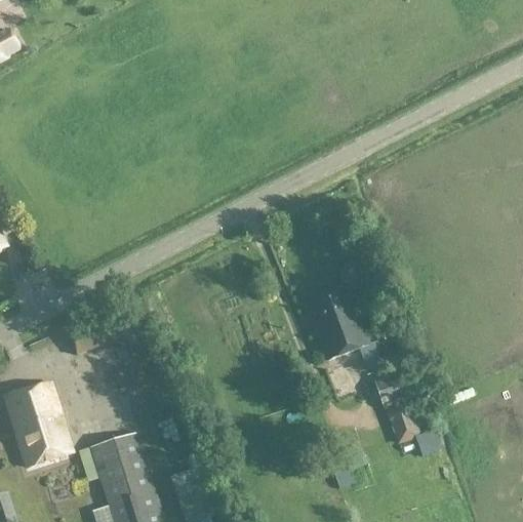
[(0,59),(8,55),(7,54),(21,47),(10,29),(0,34),(0,59)]
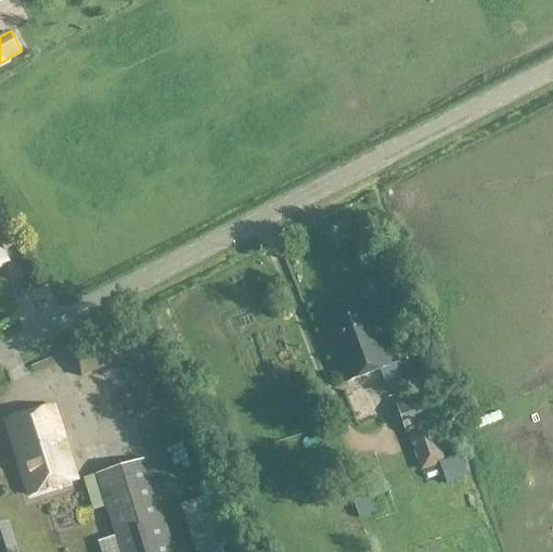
[(322,319),(345,380),(388,362),(367,303),(322,319)]
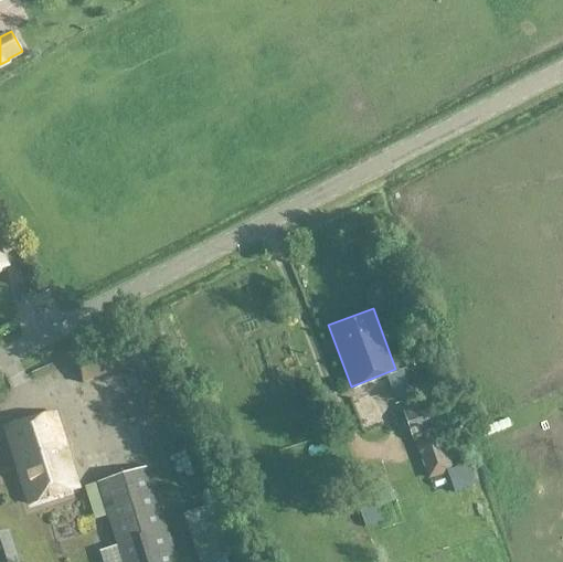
[(433,358),(421,324),(402,330),(413,363),(433,358)]
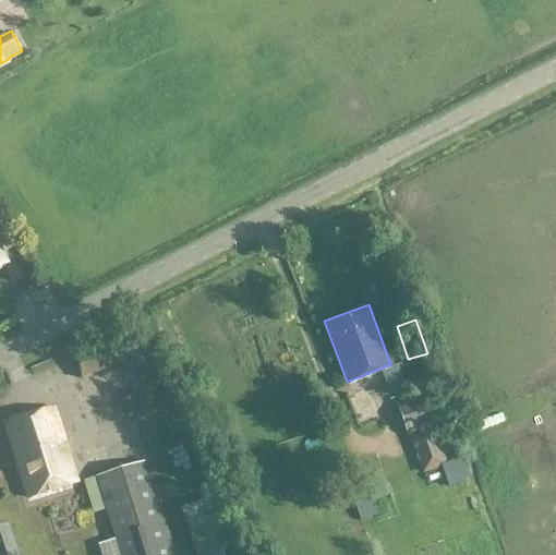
[(104,341),(72,353),(81,377),(112,366),(104,341)]
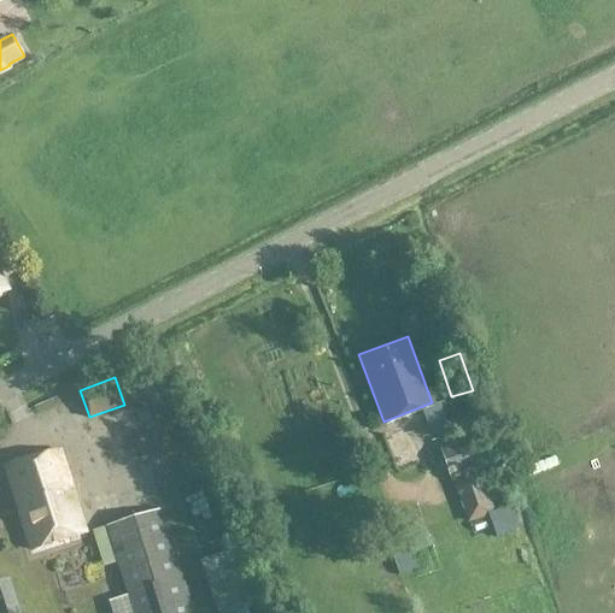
[(437,442),(449,478),(484,466),(472,430),(437,442)]
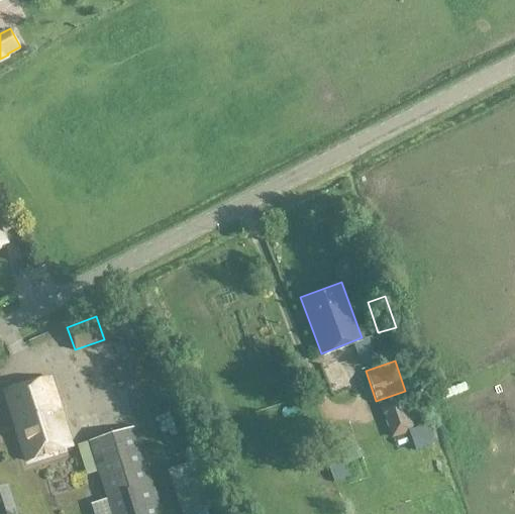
[(29,428),(37,455),(71,445),(48,376),(27,383),(40,424),(29,428)]
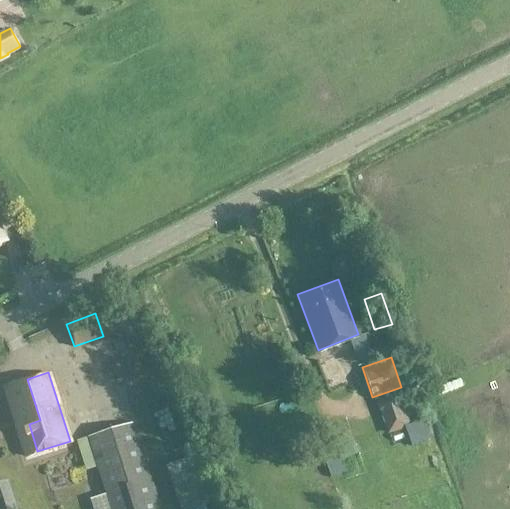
[(40,420),(27,379),(4,386),(25,455),(37,451),(29,424),(40,420)]
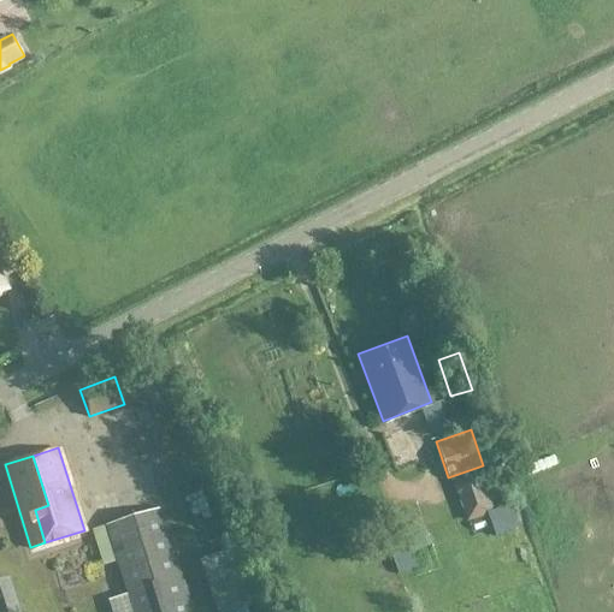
[(452,481),(465,518),(491,509),(478,471),(452,481)]
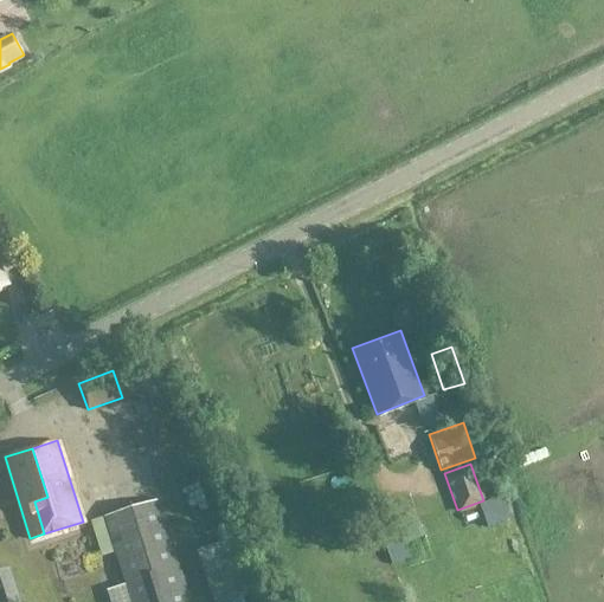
[(188,601),(158,499),(103,516),(123,583),(105,589),(109,601),(188,601)]
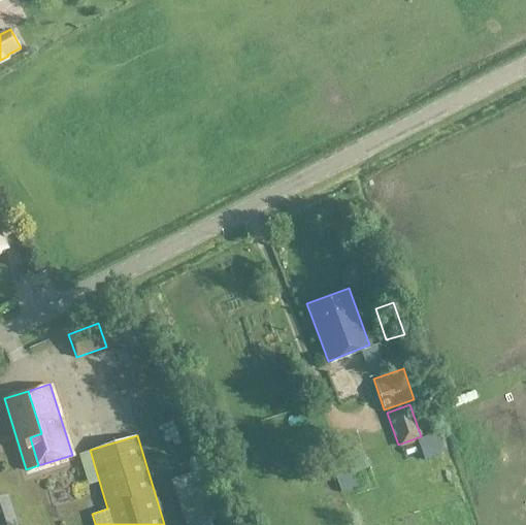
[(0,524),(14,524),(6,495),(0,496),(0,524)]
